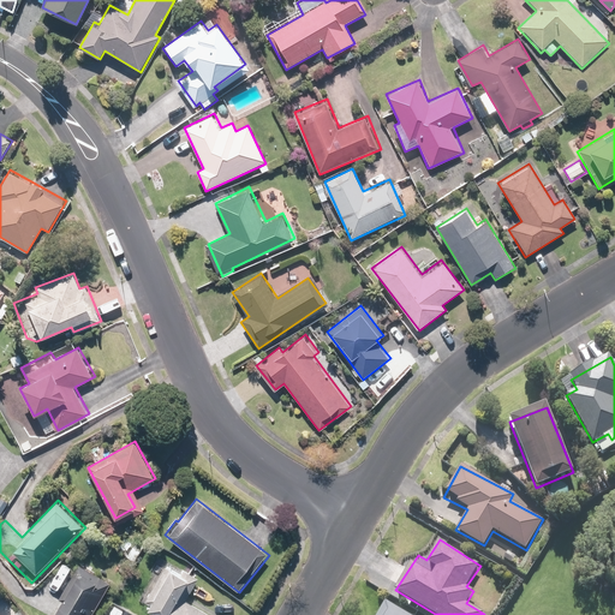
[(197,578),(160,559),(138,603),(156,611),(154,614),(210,614),(185,603),(197,578)]
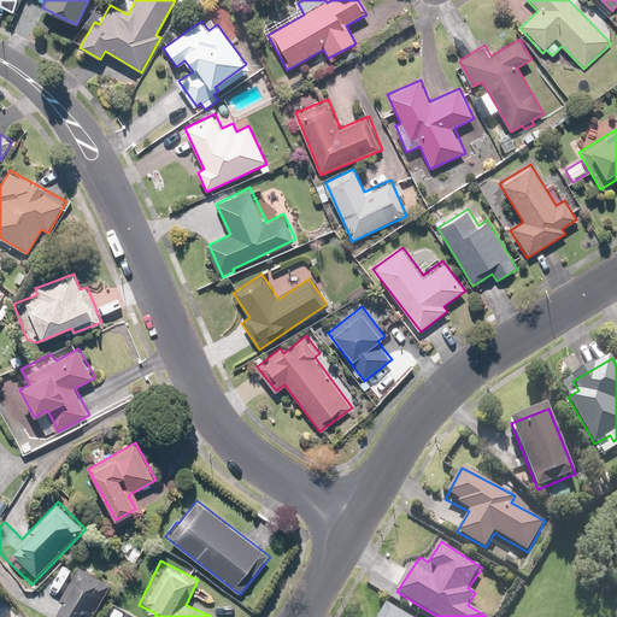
[(113,586),(81,566),(62,598),(65,600),(54,616),(98,616),(99,616),(97,613),(113,586)]
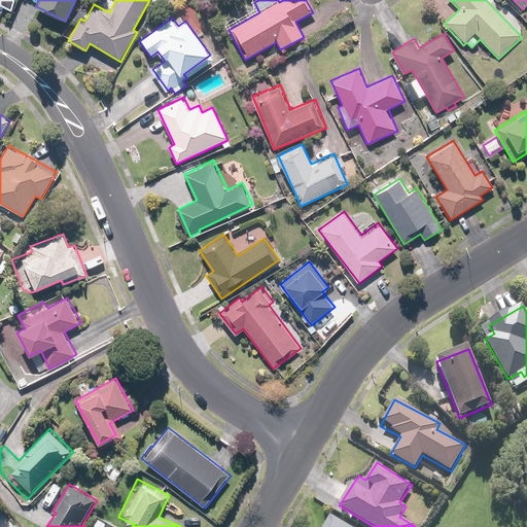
[(348,526),(330,517),(323,526),(348,526)]
